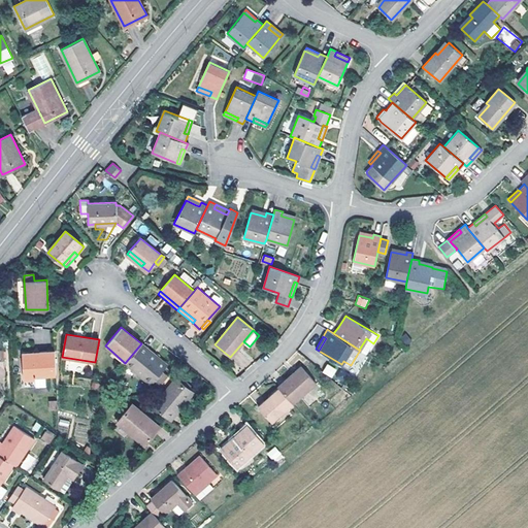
[(409,341),(405,336),(401,339),(405,344),(409,341)]
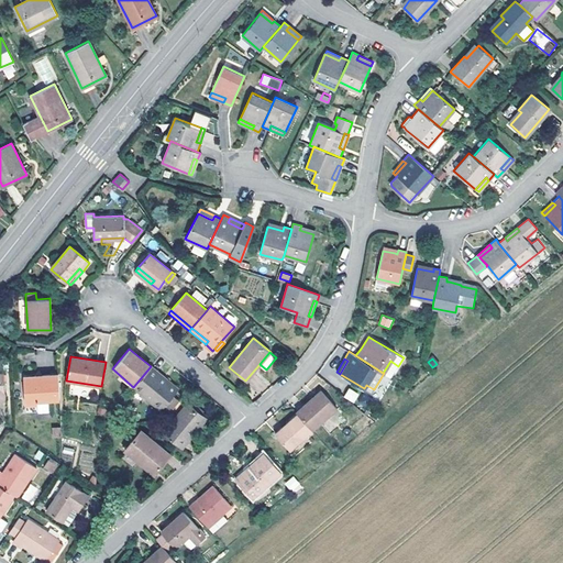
[(0,361),(0,373),(3,373),(12,373),(11,361),(0,361)]
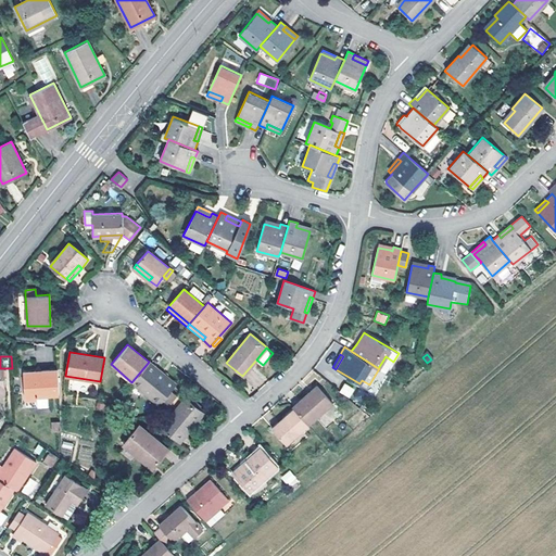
[(131,383),(156,405),(163,411),(175,396),(168,391),(172,388),(160,377),(152,370),(154,367),(149,362),(131,382),(131,383)]
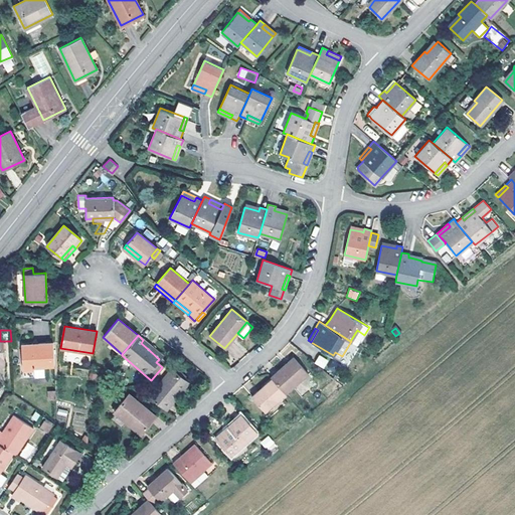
[(148,349),(159,359),(162,356),(143,340),(141,343),(148,349)]
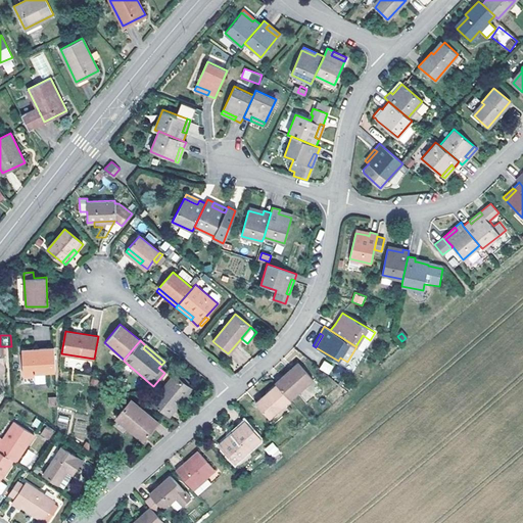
[(31,352),(22,352),(24,372),(35,372),(35,369),(55,368),(54,347),(36,348),(30,348),(31,352)]
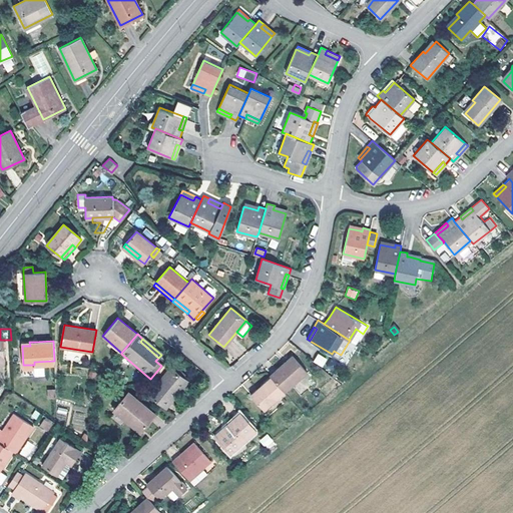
[(339,359),(341,355),(334,351),(332,354),(339,359)]
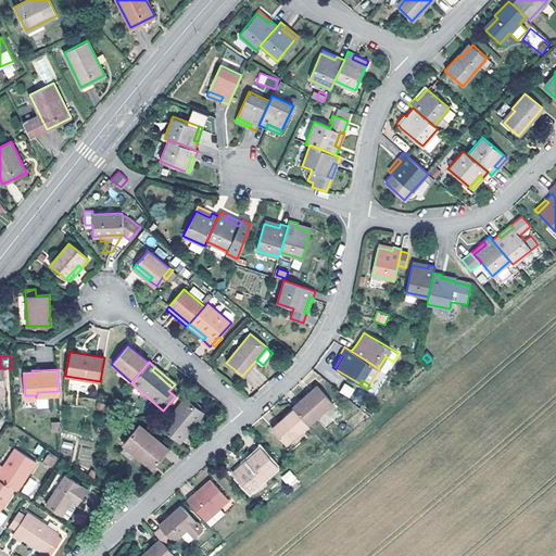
[(344,383),(339,392),(350,397),(355,389),(344,383)]
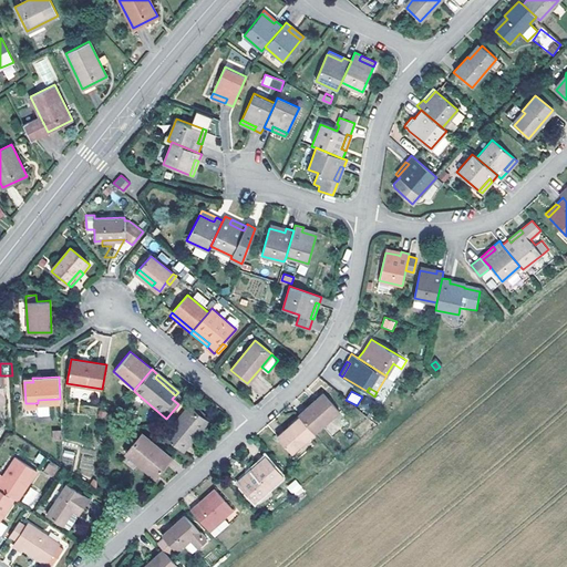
[(325,393),(299,414),(301,415),(316,432),(340,411),(325,393)]
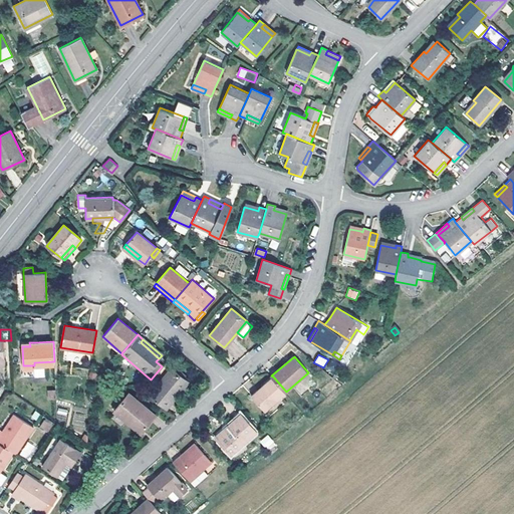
[(171,368),(186,380),(188,377),(174,365),(171,368)]
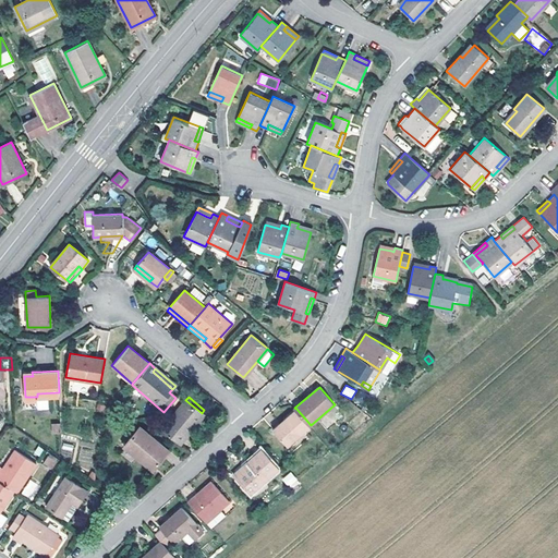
[(190,427),(202,413),(185,400),(161,429),(180,444),(192,429),(190,427)]
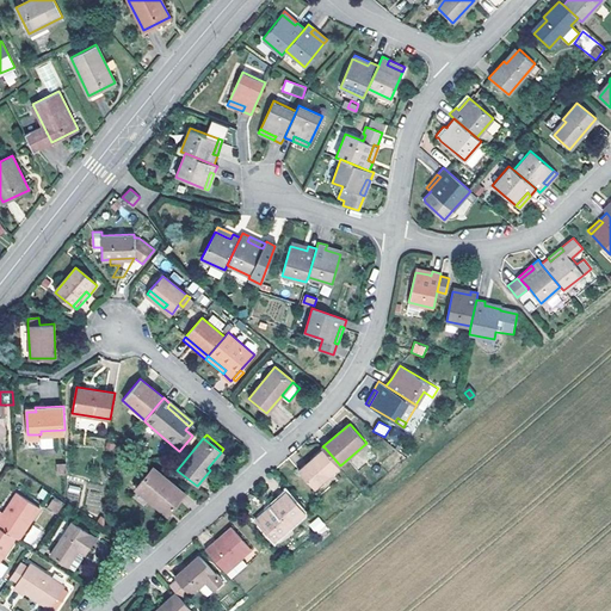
[(314,488),(340,466),(325,448),(298,471),(314,488)]
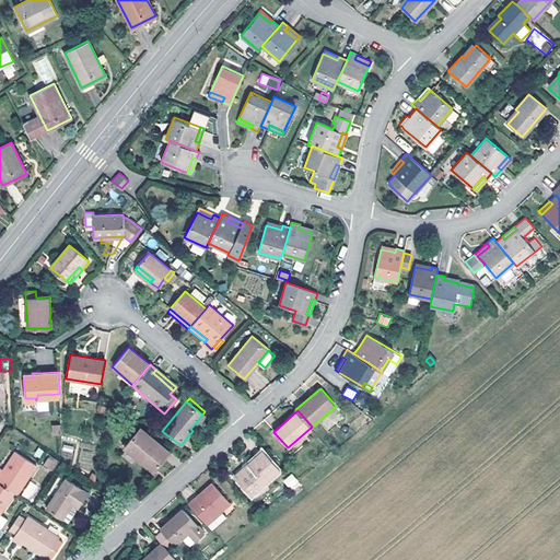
[(205,417),(202,415),(190,429),(193,431),(205,417)]
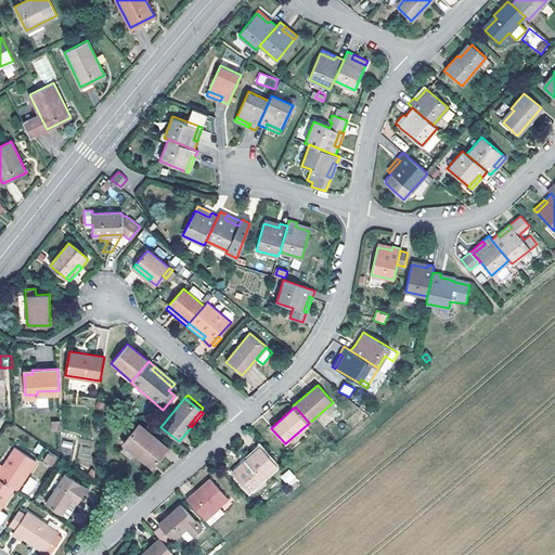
[(60,429),(60,418),(51,420),(51,429),(60,429)]
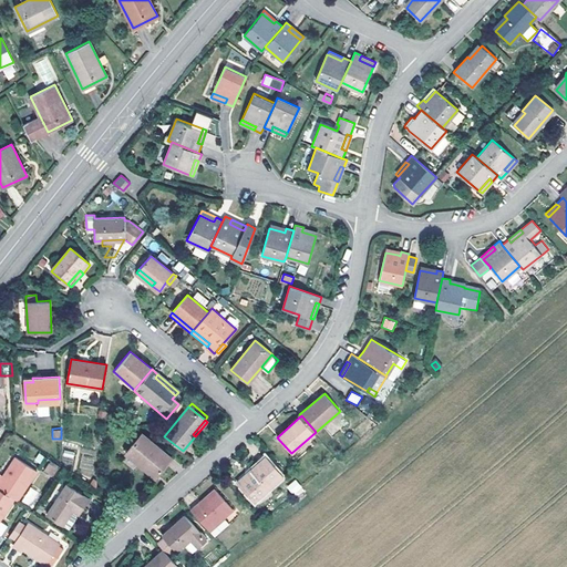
[(144,461),(160,473),(173,457),(165,451),(154,442),(143,433),(127,452),(142,463),(144,461)]
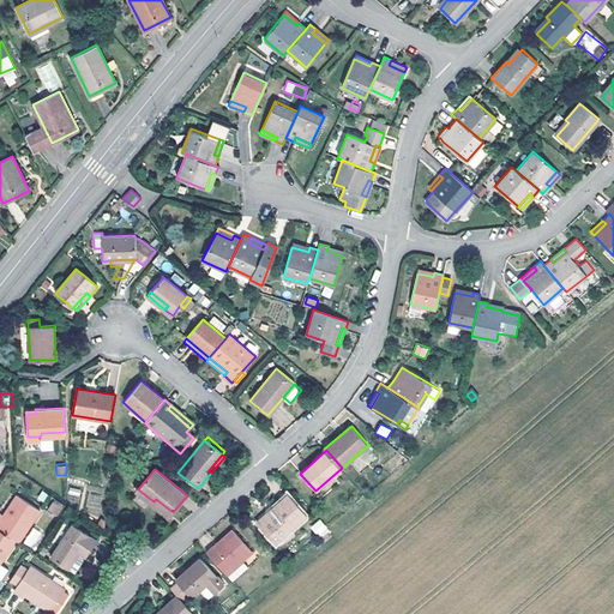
[(169,475),(167,479),(179,488),(181,485),(169,475)]
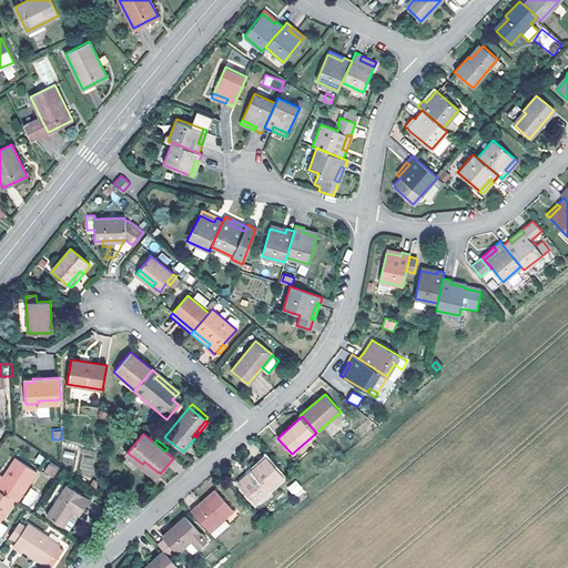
[(63,450),(62,458),(73,460),(74,453),(63,450)]
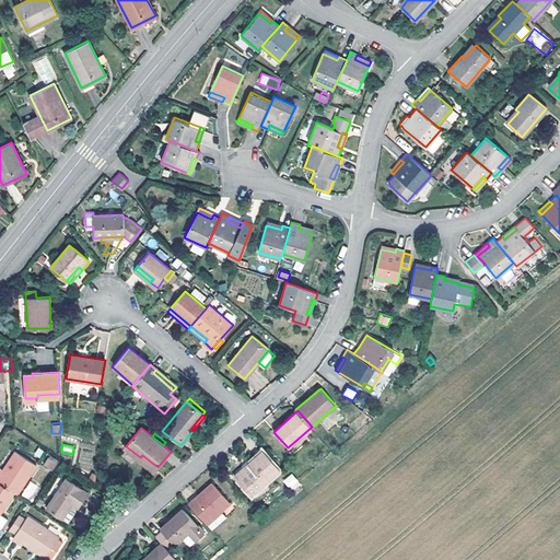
[(15,451),(3,468),(1,471),(0,469),(0,481),(13,491),(18,493),(36,465),(15,451)]
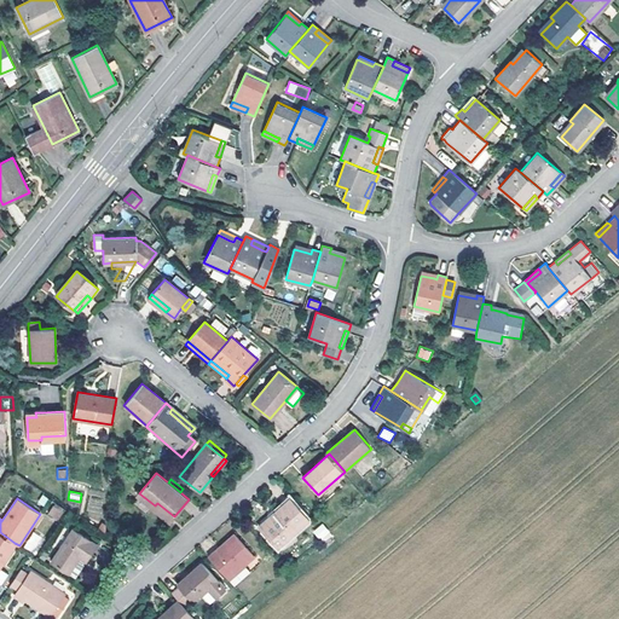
[(276,518),(261,531),(276,548),(307,521),(289,501),(273,514),(276,518)]
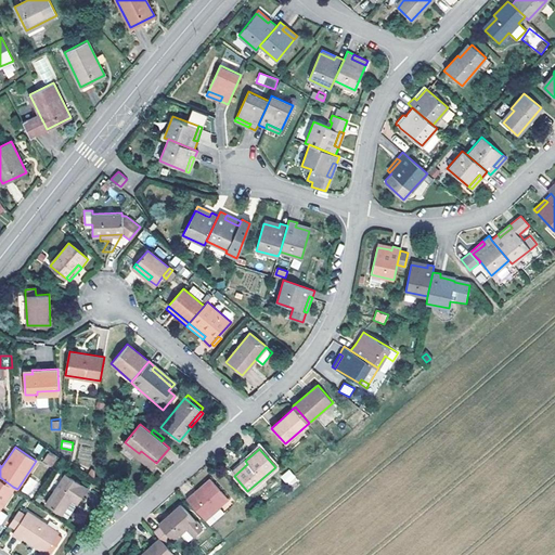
[(141,451),(139,453),(154,466),(156,463),(141,451)]
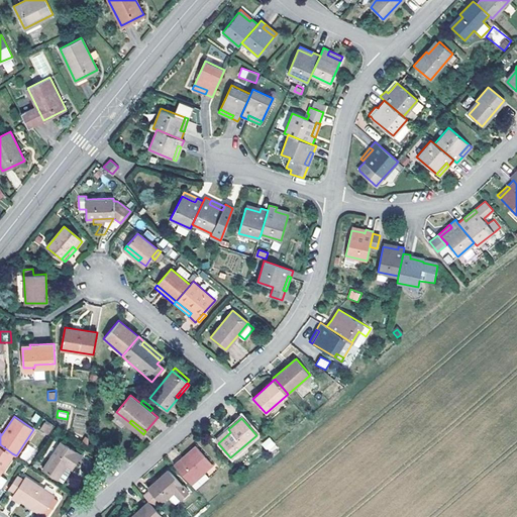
[(47,435),(53,428),(42,421),(37,429),(47,435)]
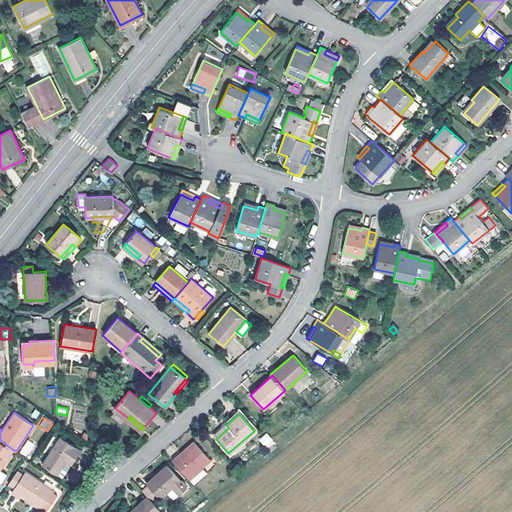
[(228,428),(226,425),(213,436),(216,439),(228,428)]
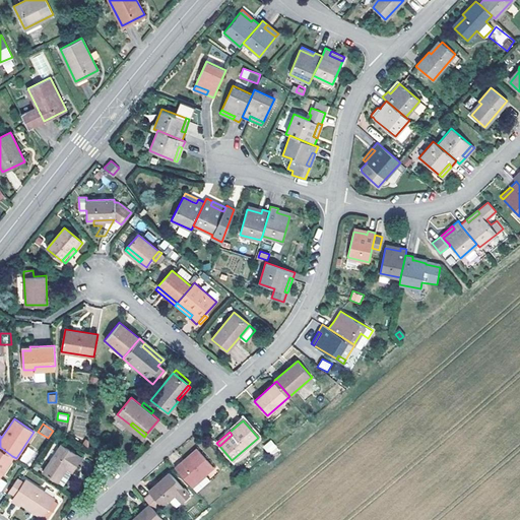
[(269,456),(278,452),(272,440),(263,445),(269,456)]
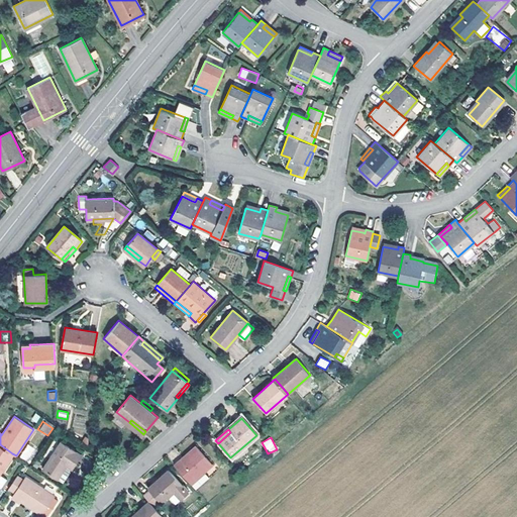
[(81,454),(61,441),(42,469),(57,478),(66,464),(72,469),(81,454)]
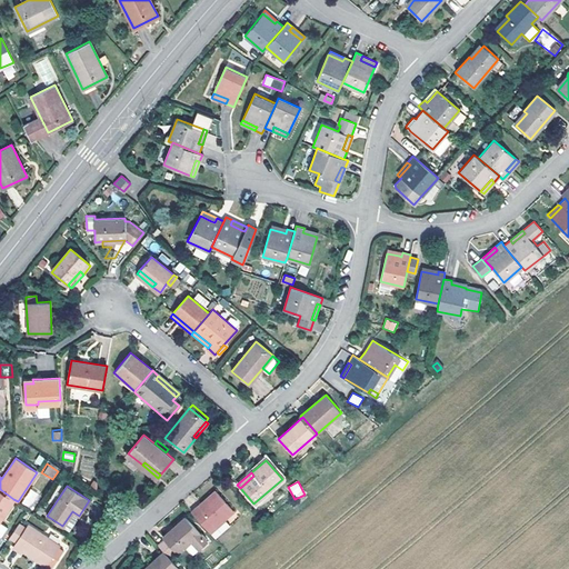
[(21,505),(33,509),(40,493),(28,488),(21,505)]
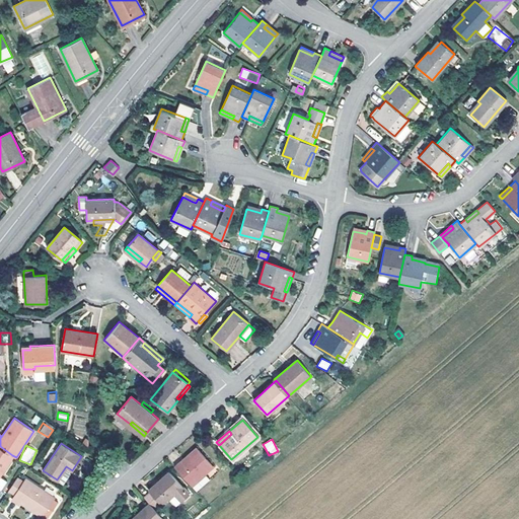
[(0,473),(12,455),(0,446),(0,473)]
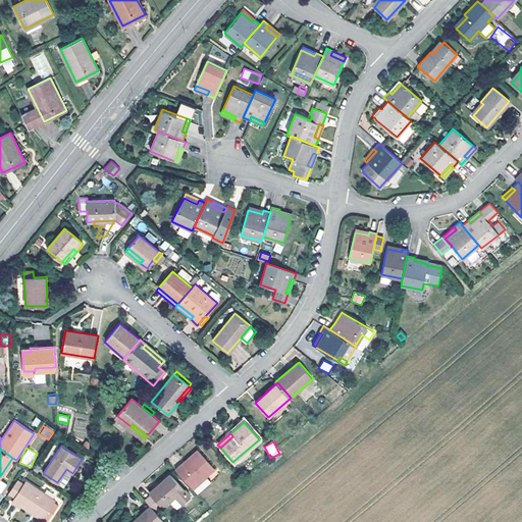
[(177,471),(198,494),(212,481),(207,476),(214,469),(198,451),(186,462),(187,463),(177,471)]
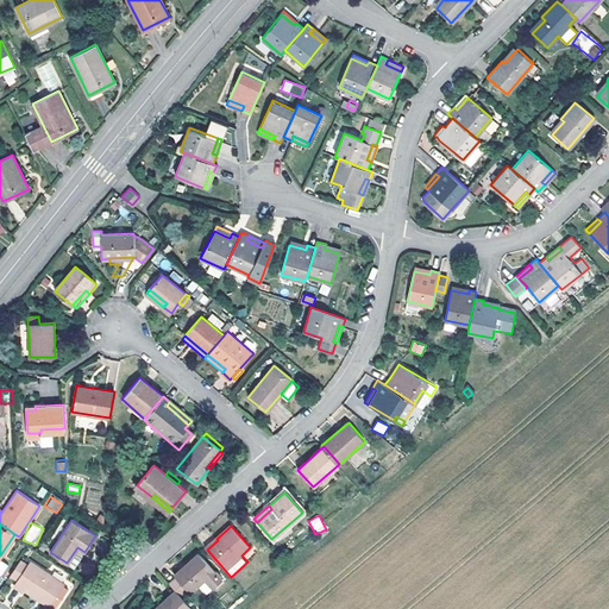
[(175,590),(183,600),(206,579),(214,589),(223,581),(199,553),(174,576),(176,578),(169,584),(175,590)]
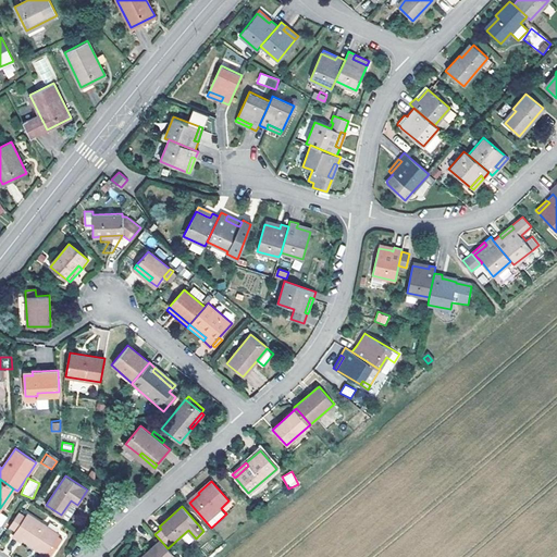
[(25,518),(17,512),(9,527),(16,531),(13,535),(21,542),(22,540),(45,555),(58,534),(27,515),(25,518)]
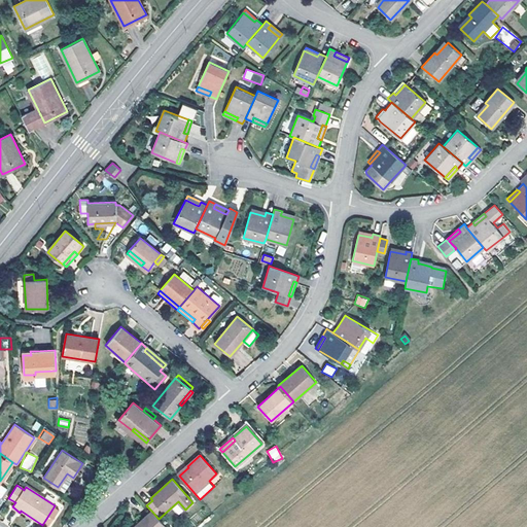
[(139,526),(165,526),(166,526),(159,519),(151,511),(137,524),(139,526)]
